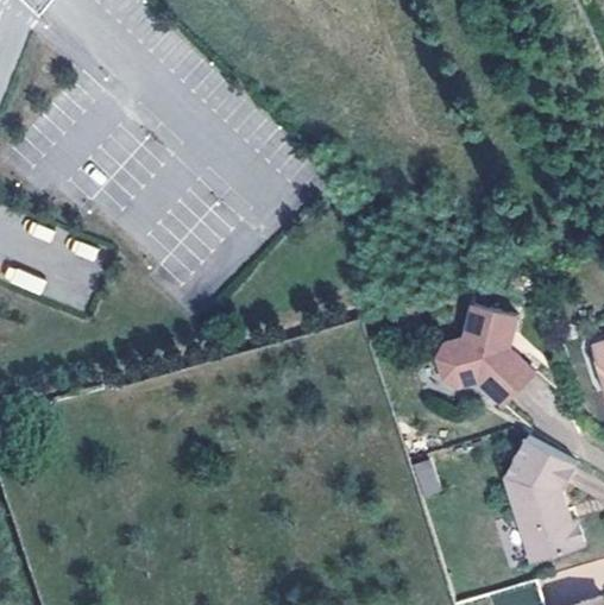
[(515,317),(471,302),(459,334),(441,344),(435,358),(441,378),(458,385),(476,379),(502,405),(533,372),(511,351),(508,354),(504,352),(499,348),(504,344),(515,317)]
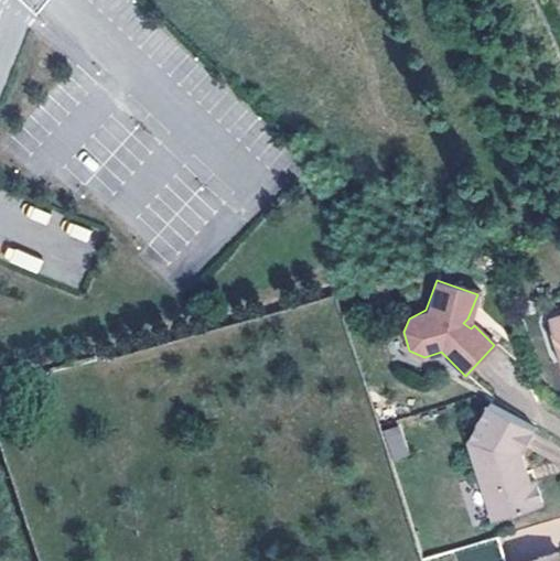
[(474,325),(467,319),(463,323),(467,326),(471,328),(474,325)]
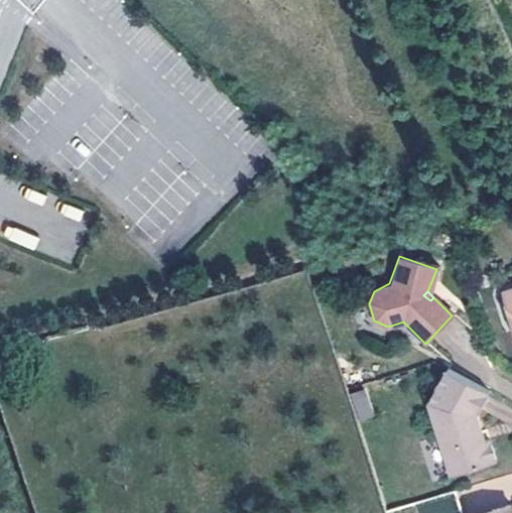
[(511,322),(511,298),(510,291),(500,295),(511,338),(511,324),(511,323),(511,322)]
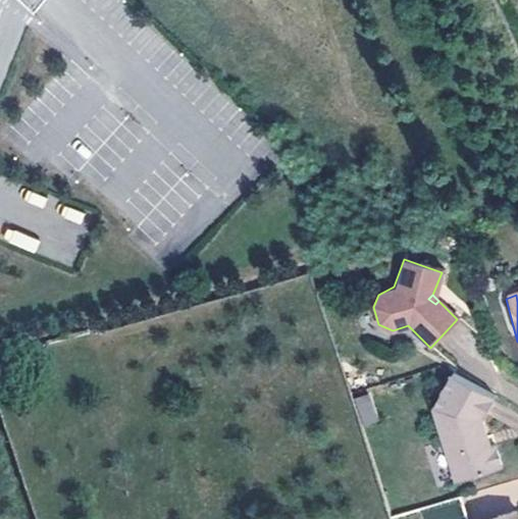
[(431,410),(453,484),(499,471),(491,448),(486,449),(483,450),(482,445),(480,440),(483,439),(478,422),(491,399),(450,376),(431,410)]
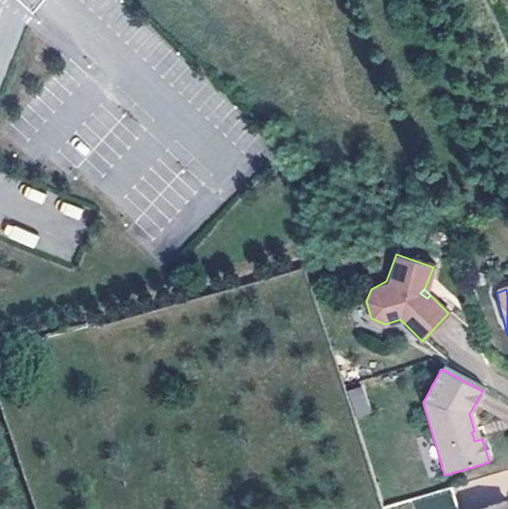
[(360,387),(348,391),(357,418),(369,414),(360,387)]
